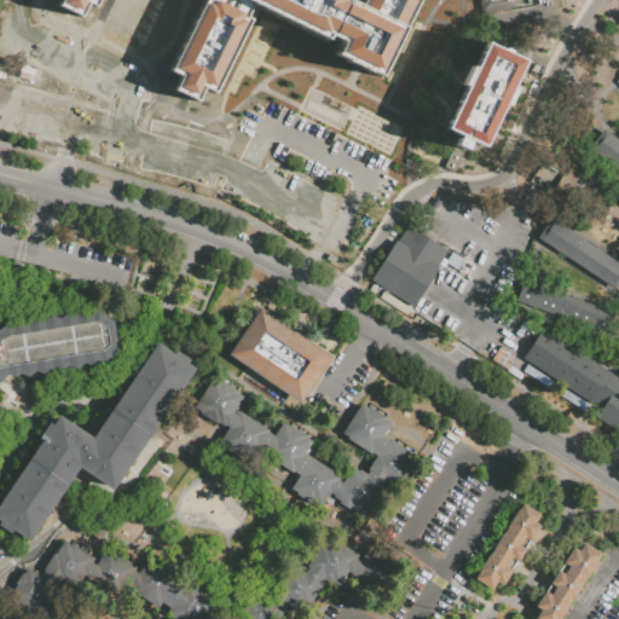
[(86,0),(351,0),(359,4),(360,0),(416,0),(379,77),(337,57),(343,42),(330,36),(327,42),(252,5),(243,22),(247,23),(213,94),(203,90),(196,105),(171,93),(175,81),(166,76),(203,0),(209,4),(210,0),(96,0),(94,4),(86,0)]
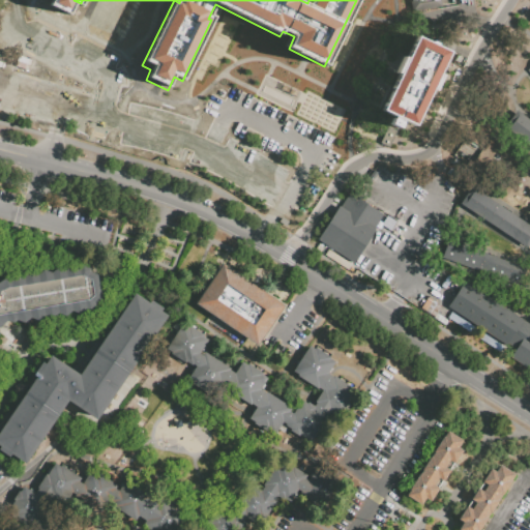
[(440,5),(439,0),(408,0),(411,10),(440,5)]
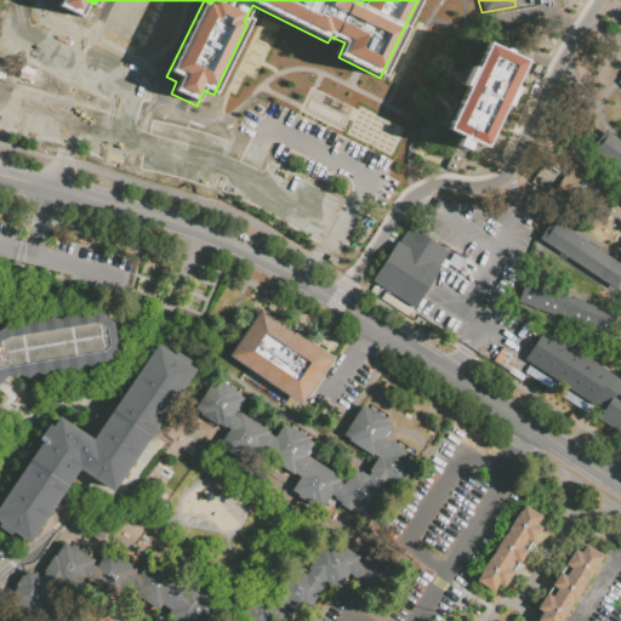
[(517,78),(522,80),(513,97),(510,96),(489,141),(477,135),(473,143),(459,136),(462,129),(451,123),(471,80),(466,78),(474,58),(479,61),(491,35),(529,52),(517,78)]
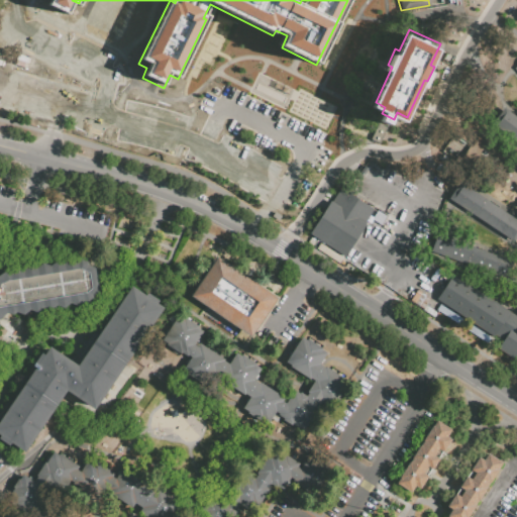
[(40,86),(19,81),(14,98),(36,104),(40,86)]
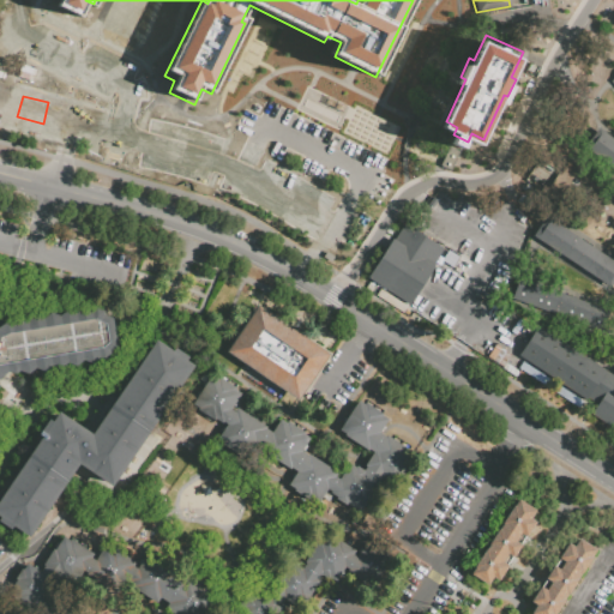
[(603,130),(613,138),(613,168),(589,149),(603,130)]
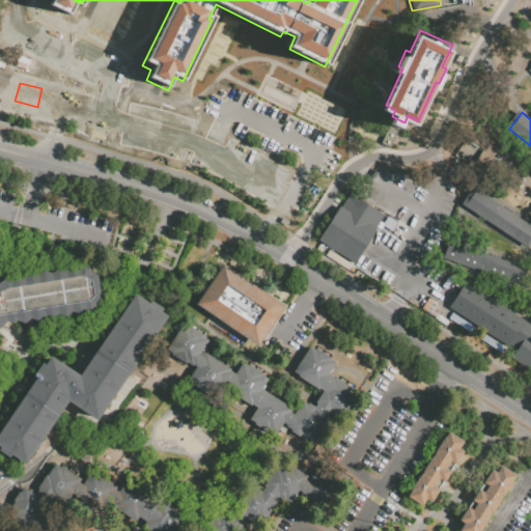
[(206,150),(277,189),(288,168),(218,129),(206,150)]
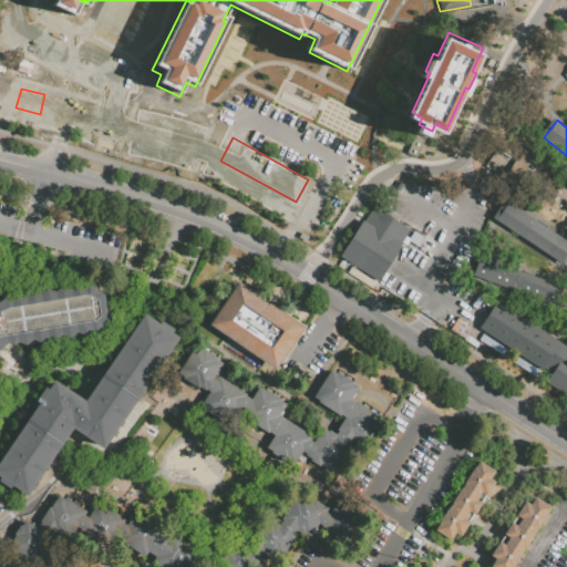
[(338,257),(372,205),(377,208),(413,233),(379,284),(338,257)]
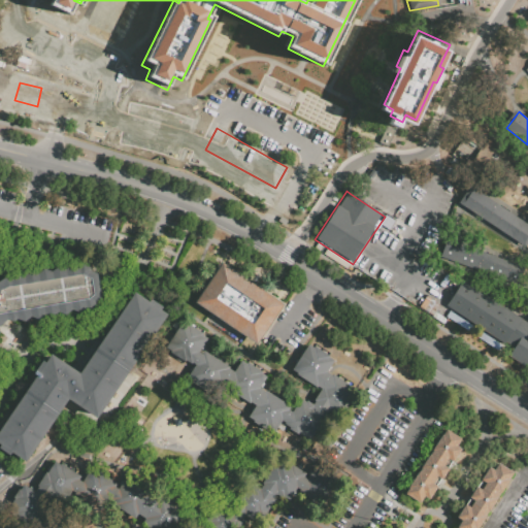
[(527,226),(527,238),(522,249),(462,210),(474,192),(527,226)]
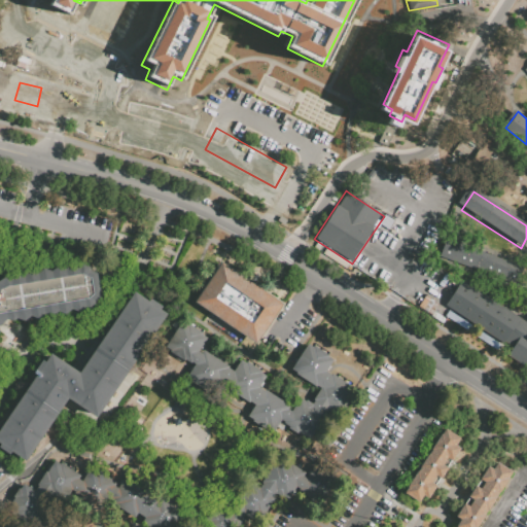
[(440,260),(447,238),(522,264),(515,286),(440,260)]
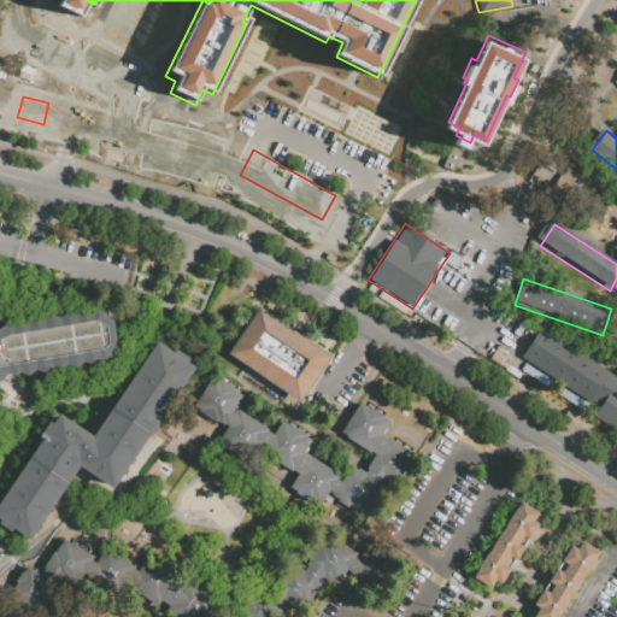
[(0,401),(9,378),(125,358),(116,304),(1,324),(0,322),(0,401)]
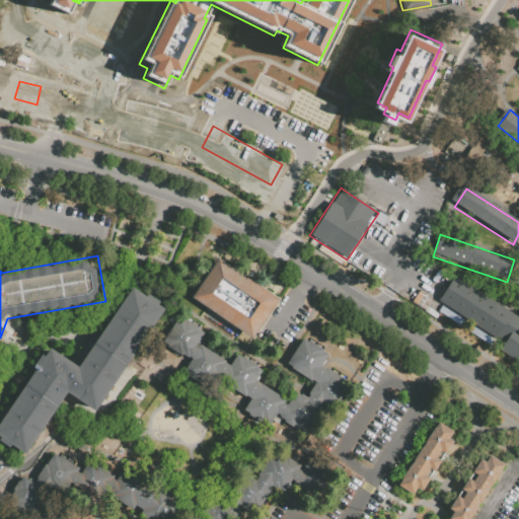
[(217,258),(190,303),(248,339),(276,294),(217,258)]
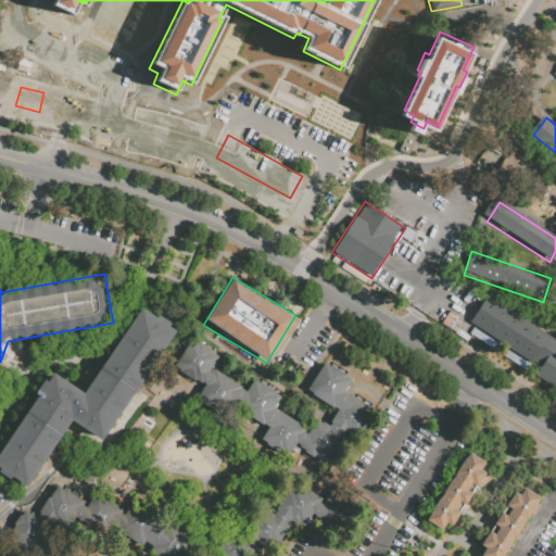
[(555,388),(535,376),(541,368),(470,323),(487,297),(555,341),(555,388)]
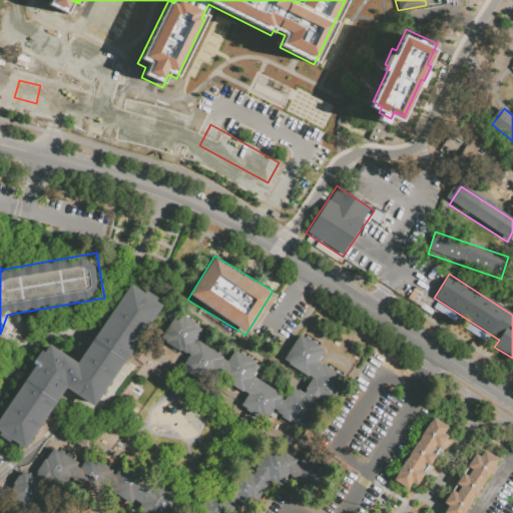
[(0,440),(0,405),(41,345),(68,363),(121,285),(154,308),(86,408),(58,389),(16,451),(0,440)]
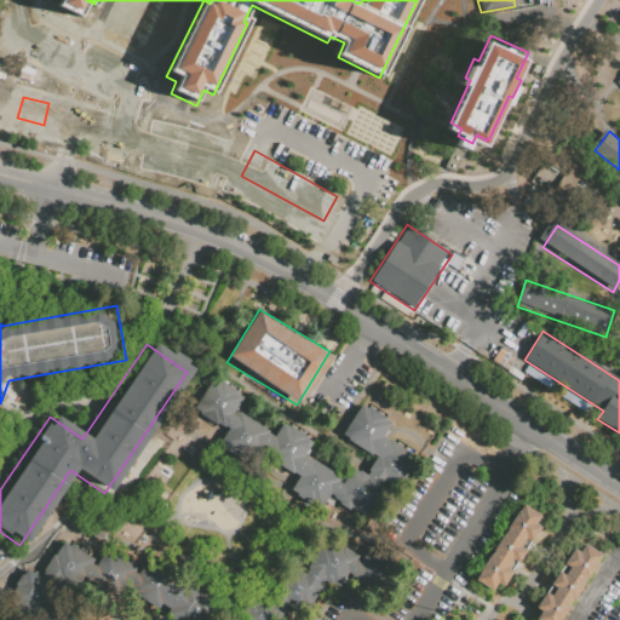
[(366,405),(392,422),(384,435),(419,458),(399,492),(388,484),(365,520),(331,497),(323,507),(294,489),(303,477),(262,452),(256,461),(225,441),(233,430),(197,407),(217,377),(248,396),(240,409),(280,435),(287,422),(319,442),(310,455),(344,477),(351,466),(366,475),(375,459),(344,438),(366,405)]
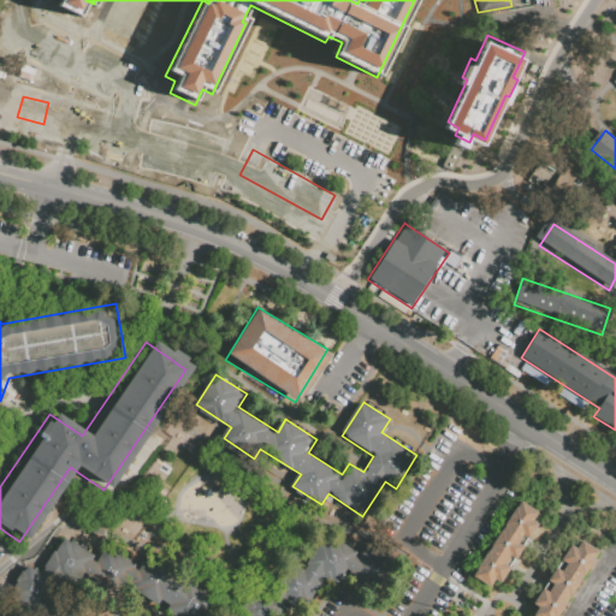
[(509,555),(503,564),(508,568),(499,582),(493,579),(489,586),(472,575),(520,501),(537,511),(532,520),(537,523),(528,537),(522,533),(516,543),(522,546),(514,558),(509,555)]
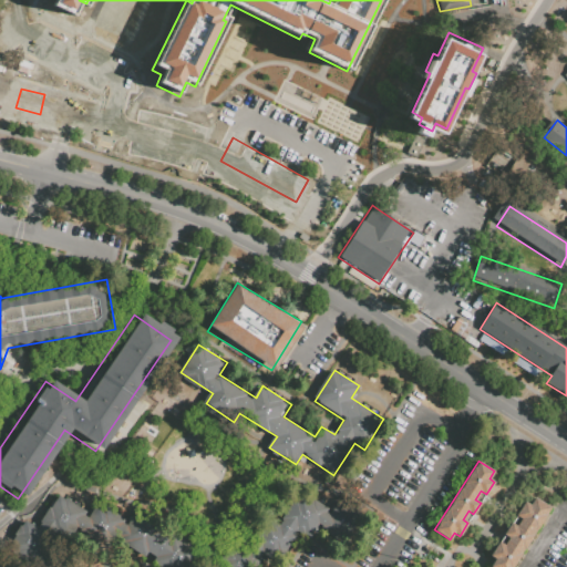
[(298,491),(330,511),(338,500),(367,517),(349,546),(317,526),(308,539),(297,533),(277,565),(263,556),(256,566),(215,566),(214,566),(230,538),(248,549),(268,518),(277,524),(298,491)]
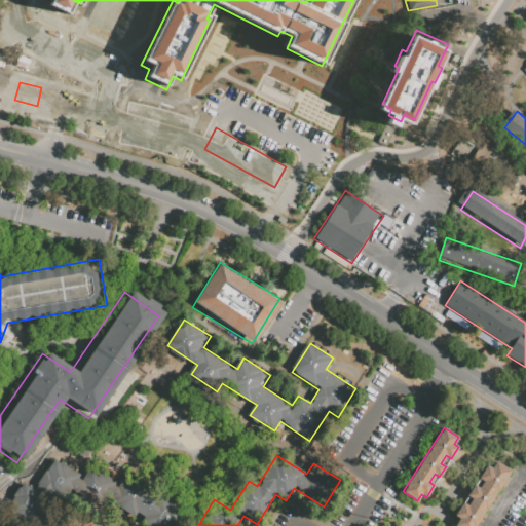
[(36,525),(8,512),(25,481),(40,490),(57,459),(86,475),(91,466),(122,483),(129,471),(162,488),(158,495),(183,509),(174,525),(153,525),(144,521),(146,517),(116,500),(111,511),(81,494),(77,503),(58,493),(47,512),(73,525),(36,525)]
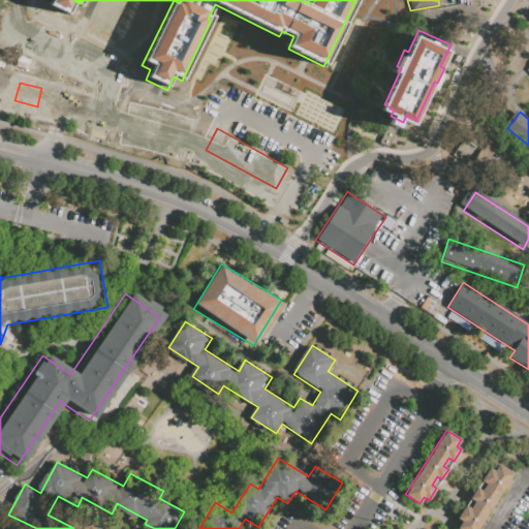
[(473,502),(469,498),(475,488),(480,491),(485,484),(480,480),(489,468),(493,471),(498,464),(512,473),(477,528),(458,528),(457,528),(461,522),(457,519),(465,505),(469,508),(473,502)]
